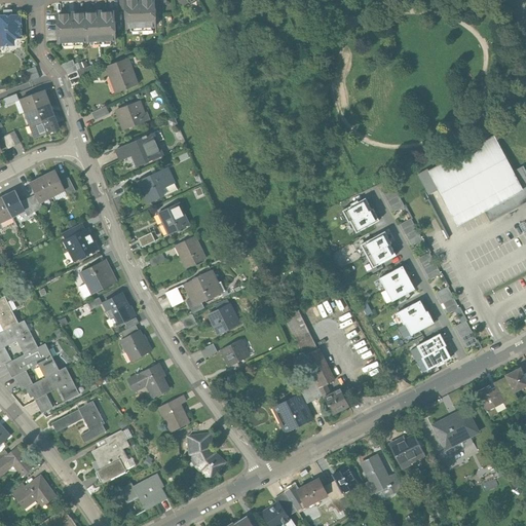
[(125,0),(126,10),(126,21),(125,22),(125,26),(126,27),(126,29),(155,27),(155,21),(156,21),(156,15),(155,14),(155,9),(154,0),(125,0)]
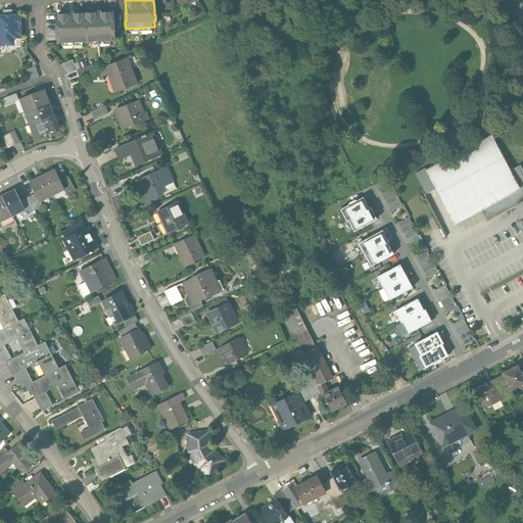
[(96,12),(85,13),(86,42),(114,41),(114,39),(115,38),(115,34),(114,33),(113,21),(113,12),(101,12),(101,11),(96,12)]
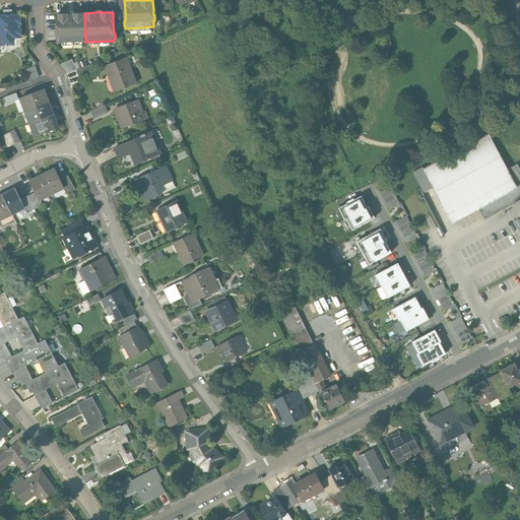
[(12,13),(3,14),(4,16),(0,16),(0,33),(1,33),(1,42),(4,45),(10,45),(13,42),(13,38),(21,38),(20,16),(12,16),(12,13)]
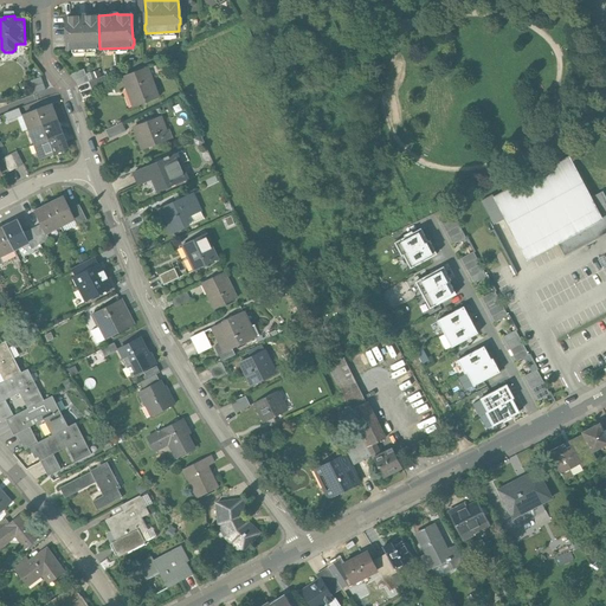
[(98,15),(86,15),(79,15),(79,17),(66,17),(66,40),(66,42),(66,46),(68,47),(68,50),(100,49),(98,15)]
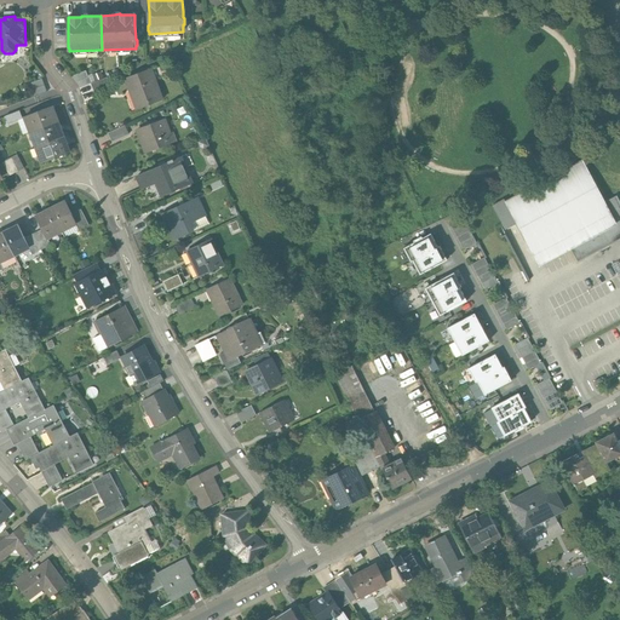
[(151,69),(127,79),(132,91),(135,90),(142,109),(164,101),(151,69)]
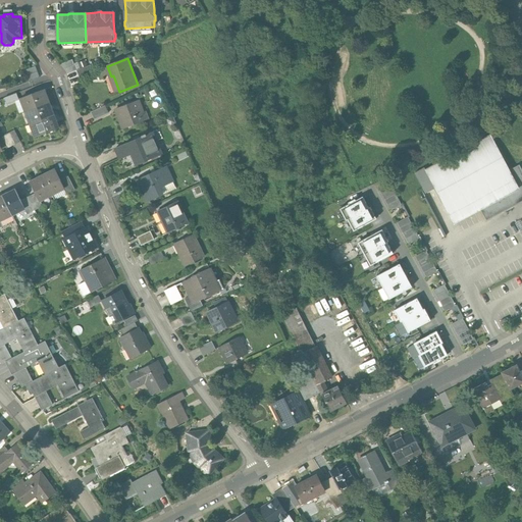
[(72,60),(62,64),(64,69),(65,69),(74,65),(72,60)]
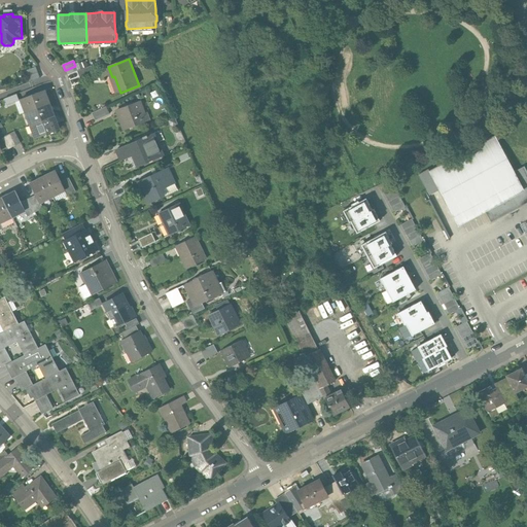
[(75,66),(66,70),(68,75),(78,71),(76,66),(75,66)]
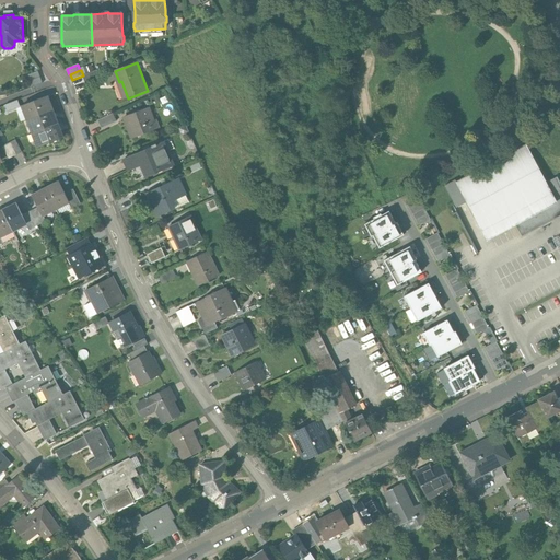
[(98,70),(83,76),(86,84),(102,78),(98,70)]
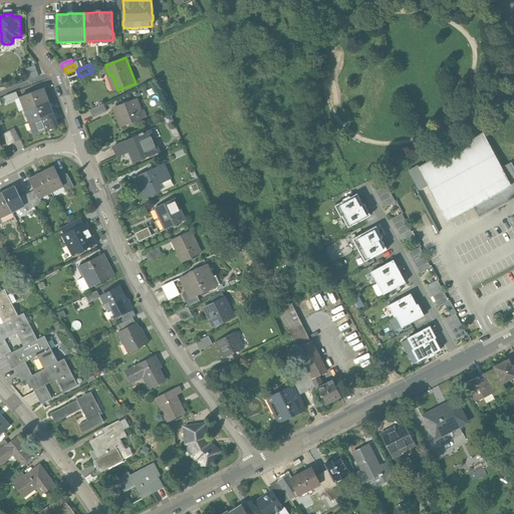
[(35,65),(23,70),(28,81),(39,76),(35,65)]
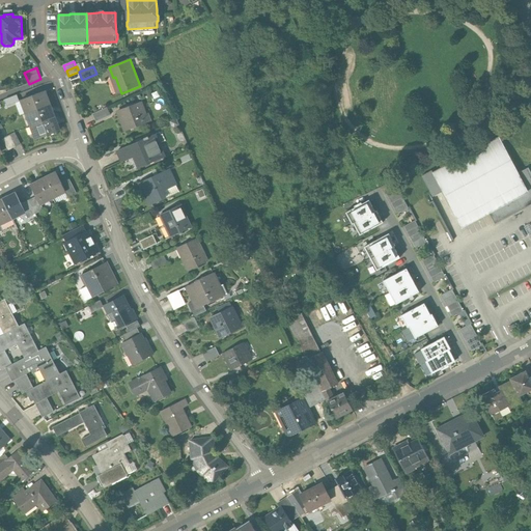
[(44,91),(23,100),(29,113),(49,105),(44,91)]
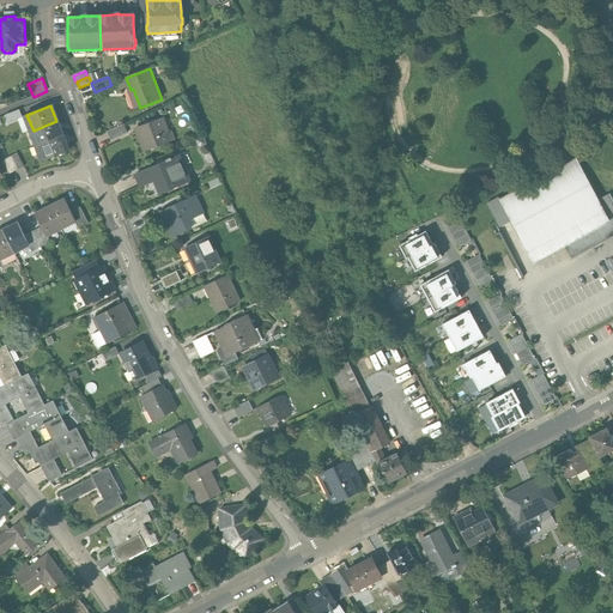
[(19,110),(5,115),(8,123),(23,117),(19,110)]
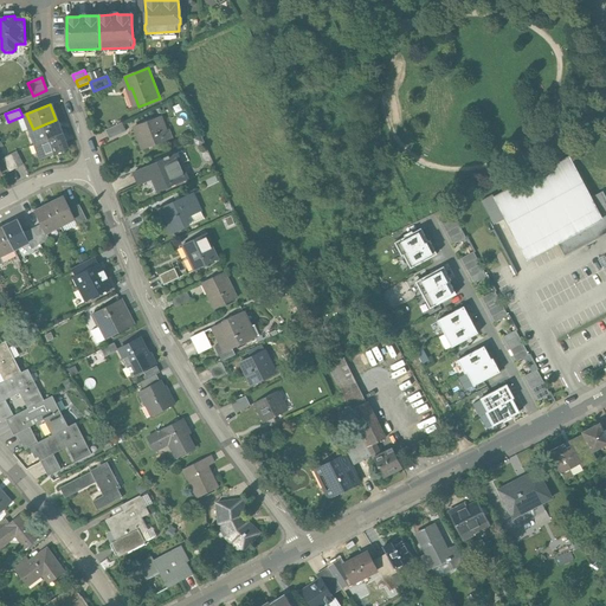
[(161,117),(135,127),(143,150),(169,140),(161,117)]
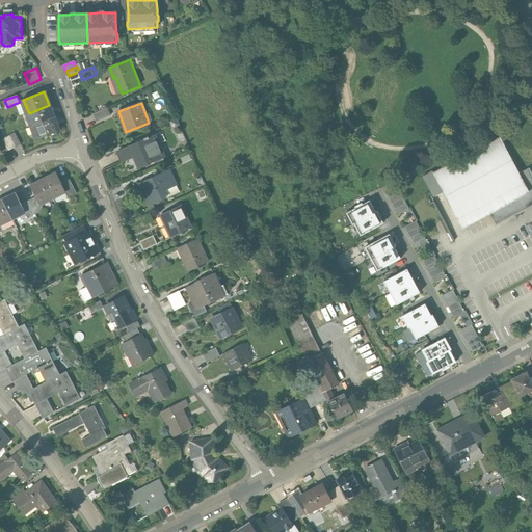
[(49,105),(29,113),(33,126),(54,118),(49,105)]
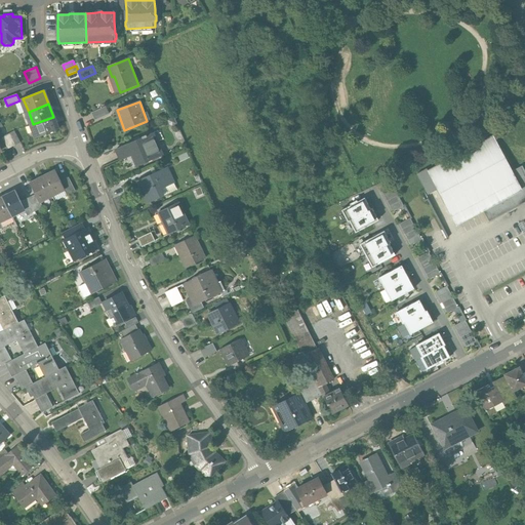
[(106,107),(92,113),(95,121),(110,115),(106,107)]
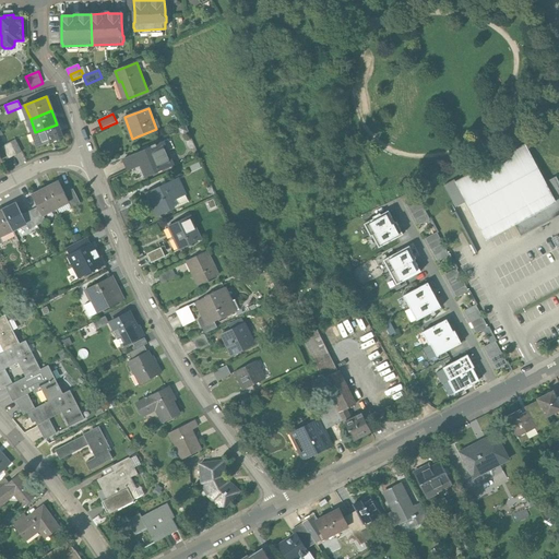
[(57,125),(35,132),(40,146),(62,138),(57,125)]
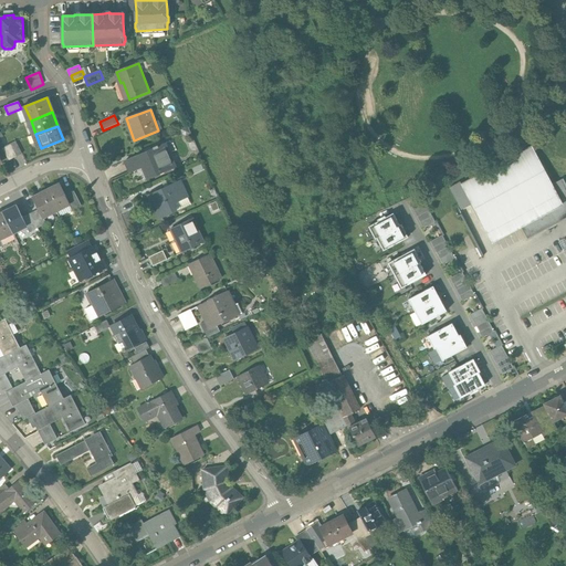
[(22,155),(16,143),(9,146),(16,158),(22,155)]
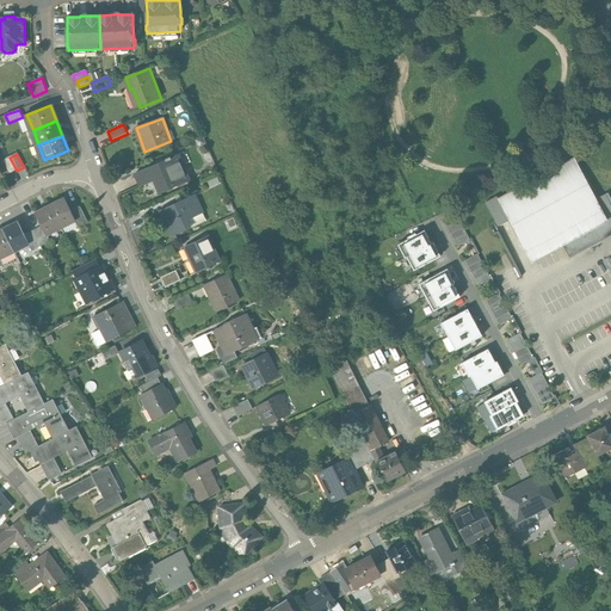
[(171,158),(166,160),(166,161),(136,174),(141,186),(159,179),(165,192),(187,183),(176,156),(171,159),(171,158)]
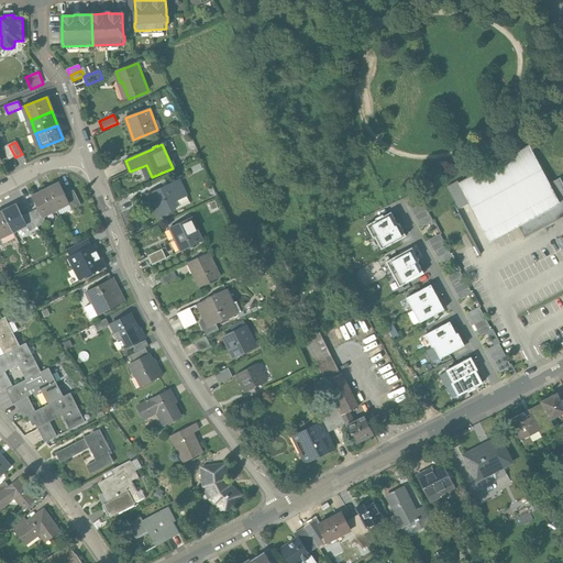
[(15,157),(9,145),(2,148),(9,161),(15,157)]
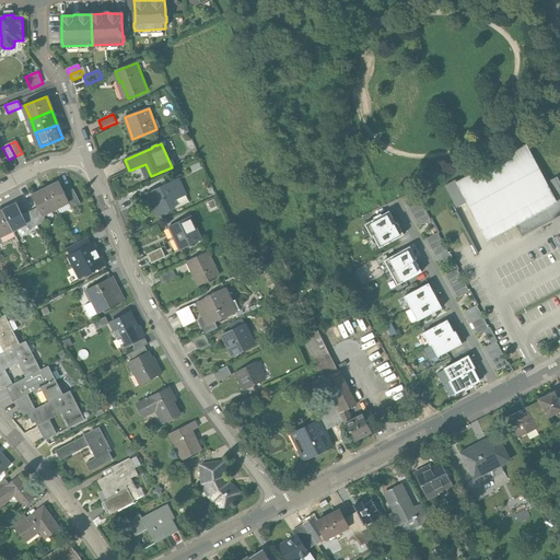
[(547,183),(527,147),(457,184),(455,181),(445,186),(454,203),(456,208),(467,202),(487,240),(515,225),(557,202),(547,183)]
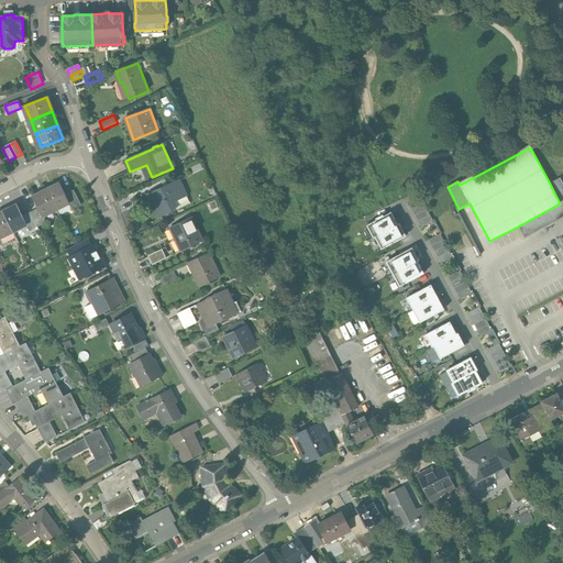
[(560,203),(518,227),(525,239),(562,218),(562,184),(560,178),(550,184),(560,203)]
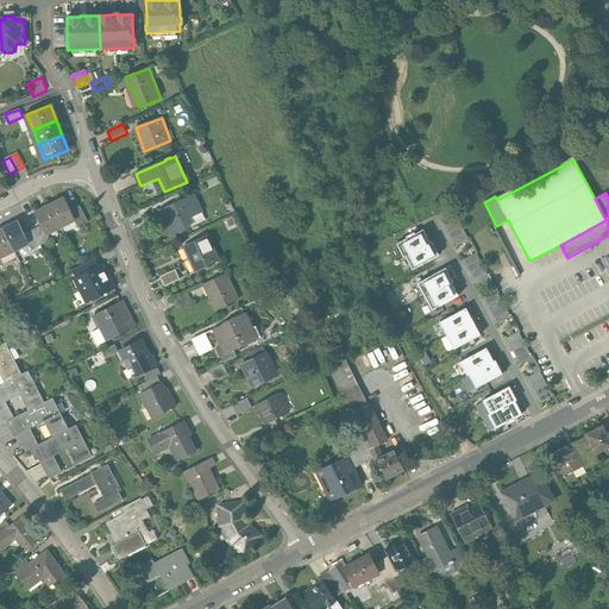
[(193,194),(159,211),(171,237),(190,227),(187,220),(201,213),(193,194)]
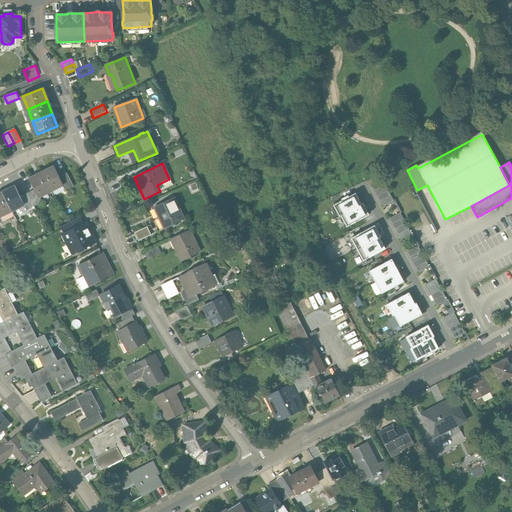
[(54,167),(42,173),(51,191),(63,185),(59,177),(54,167)]
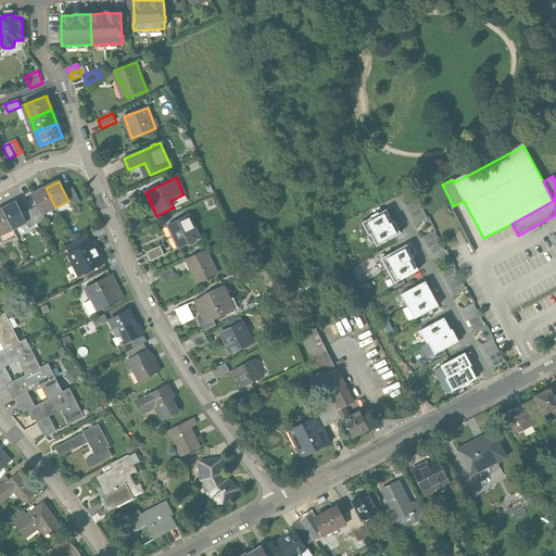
[(46,188),(32,194),(38,206),(42,215),(42,214),(55,207),(46,188)]
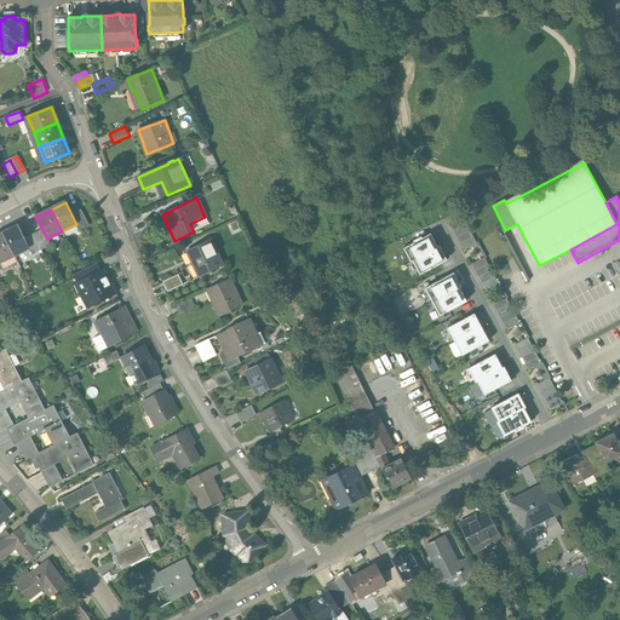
[(81,210),(72,214),(76,224),(79,230),(89,225),(81,210)]
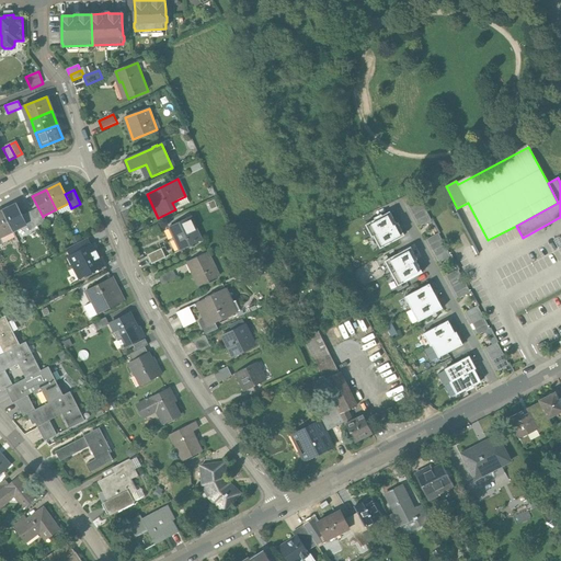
[(421,202),(410,207),(419,225),(430,220),(421,202)]
